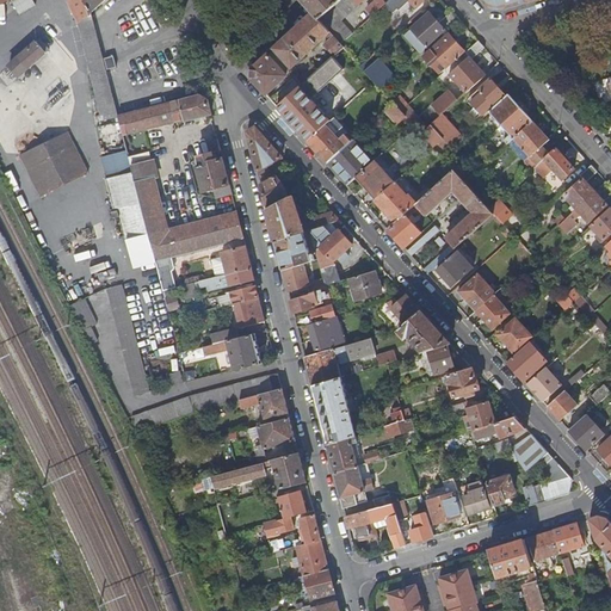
[(92,13),(84,0),(72,0),(73,0),(84,20),(79,25),(86,51),(99,39),(92,13)]
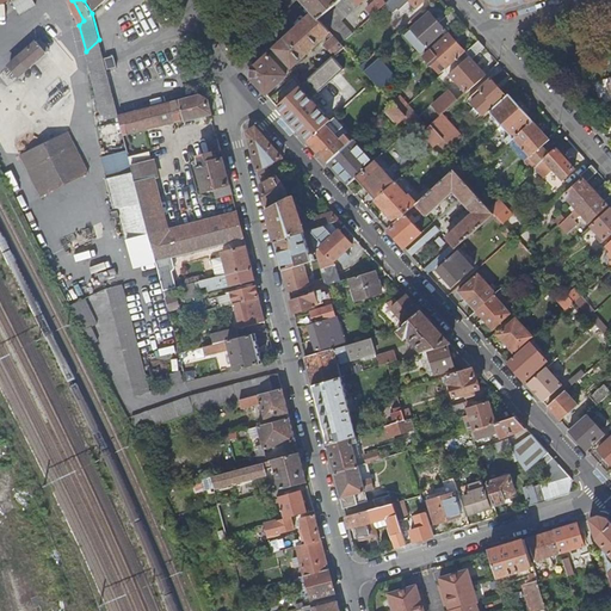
[(84,0),(92,13),(106,0),(84,0)]
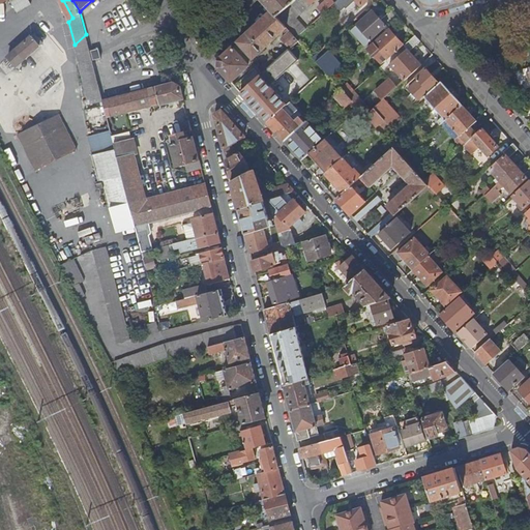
[(260,0),(272,12),(276,18),(296,0),(260,0)]
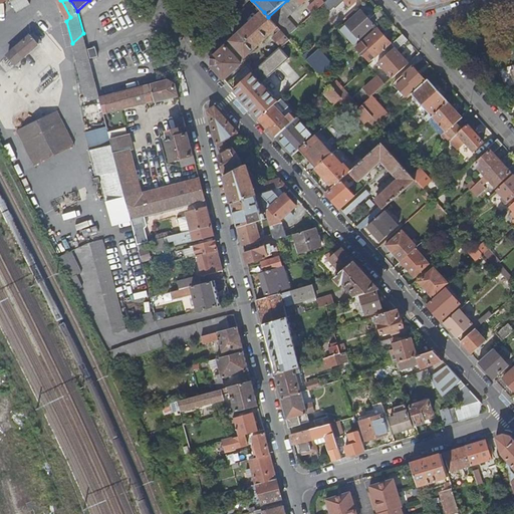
[(287,0),(268,17),(287,38),(296,29),(287,20),(286,21),(283,17),(288,12),(289,14),(295,9),(295,10),(300,5),(297,2),(299,0),(287,0)]
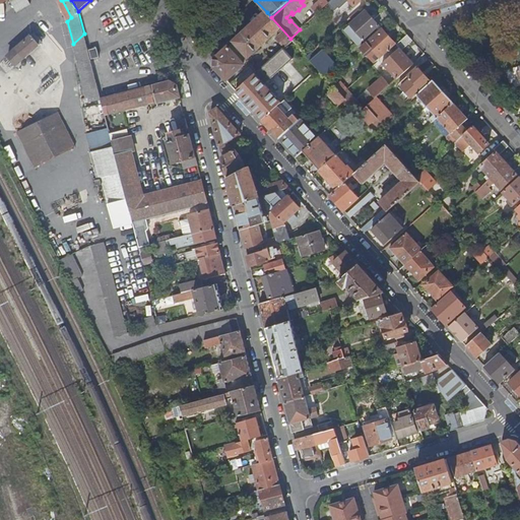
[(333,0),(332,0),(326,0),(322,0),(313,9),(317,14),(333,0)]
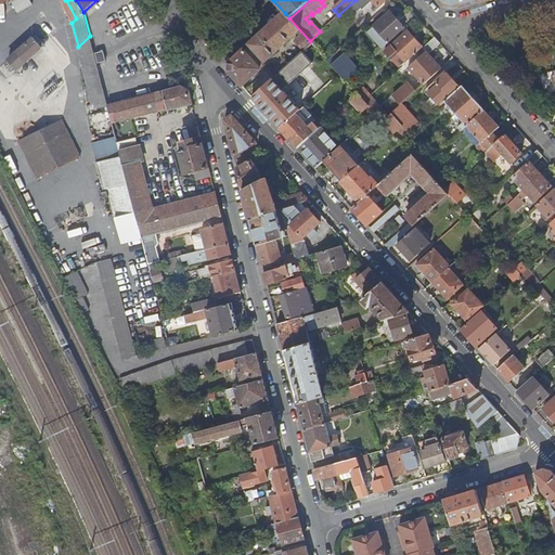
[(389,13),(374,26),(388,43),(416,17),(410,11),(398,21),(389,13)]
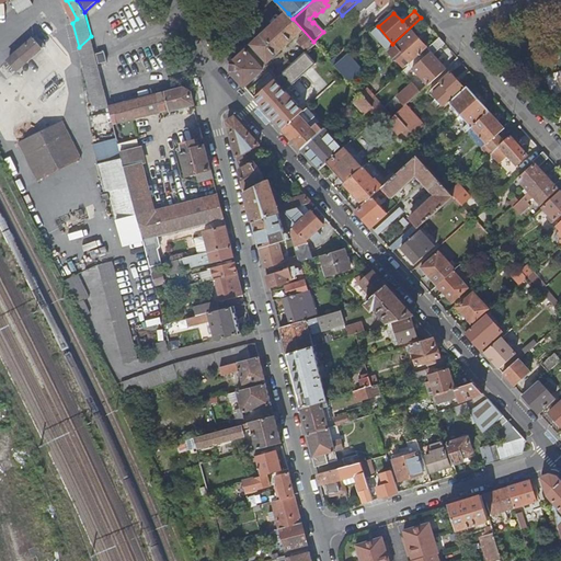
[(260,54),(268,64),(299,34),(304,37),(299,42),(307,52),(316,44),(313,42),(293,19),(288,13),(271,30),(253,46),(260,54)]
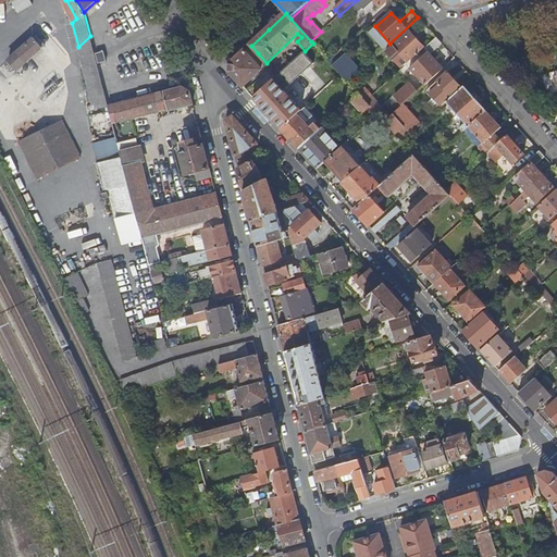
[(409,32),(393,46),(408,63),(424,49),(409,32)]
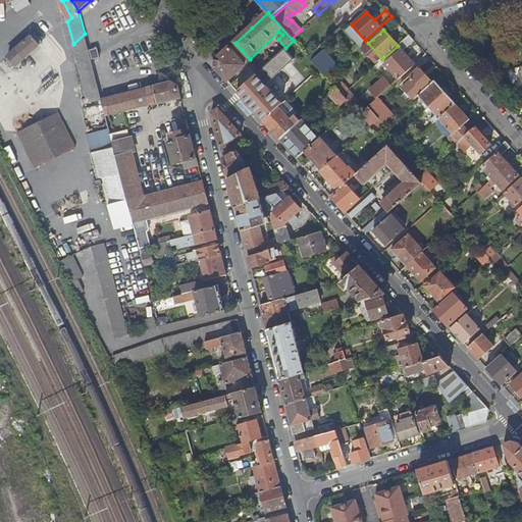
[(85,34),(73,44),(89,104),(102,100),(85,34)]
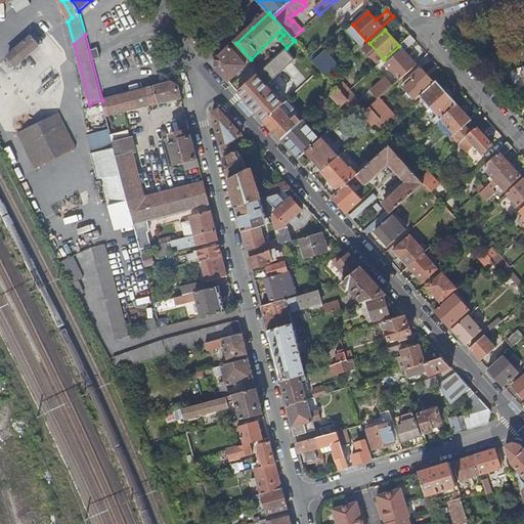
[(31,36),(1,62),(10,74),(41,47),(31,36)]
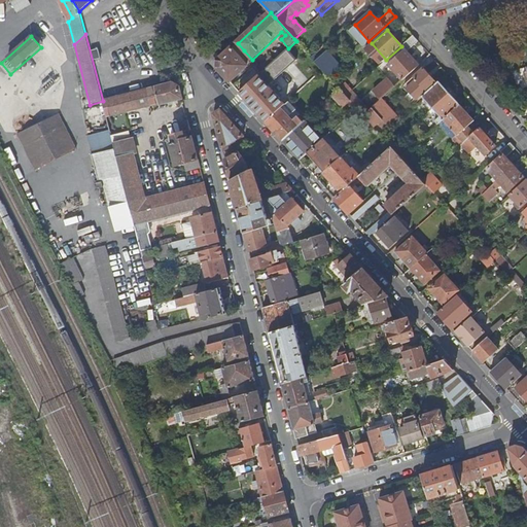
[(394,72),(373,93),(380,101),(381,99),(418,65),(407,53),(418,41),(413,36),(401,46),(405,49),(387,65),(394,72)]
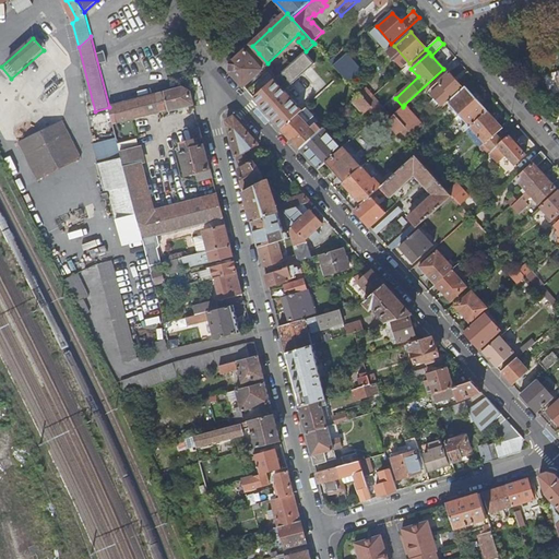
[(254,99),(282,130),(297,116),(302,111),(290,98),(293,96),(289,92),(287,94),(284,91),(286,88),(314,63),(333,83),(343,74),(334,66),(314,44),(306,51),(292,66),(281,76),(254,99)]
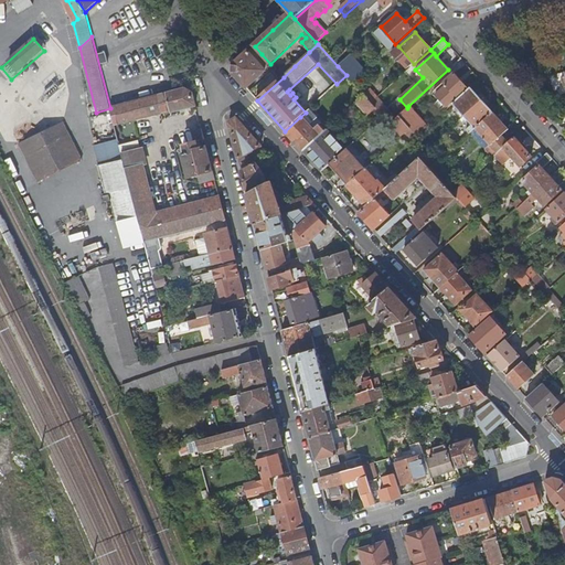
[(255,60),(262,54),(255,46),(244,55),(234,65),(233,73),(246,88),(265,71),(255,60)]
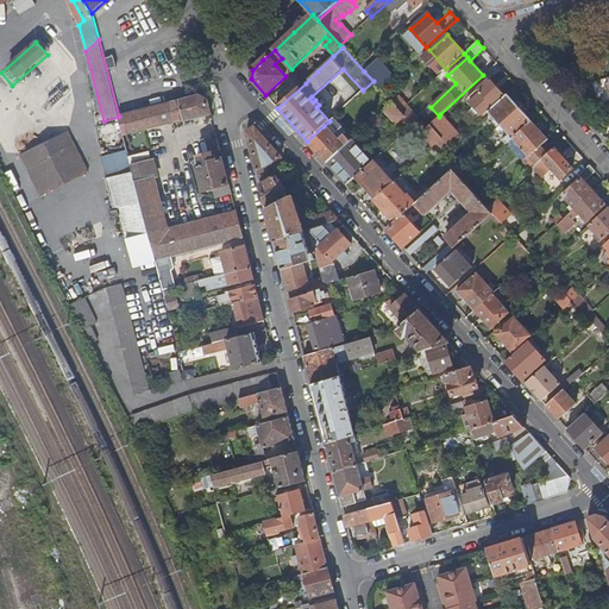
[(429,50),(421,57),(439,77),(446,69),(429,50)]
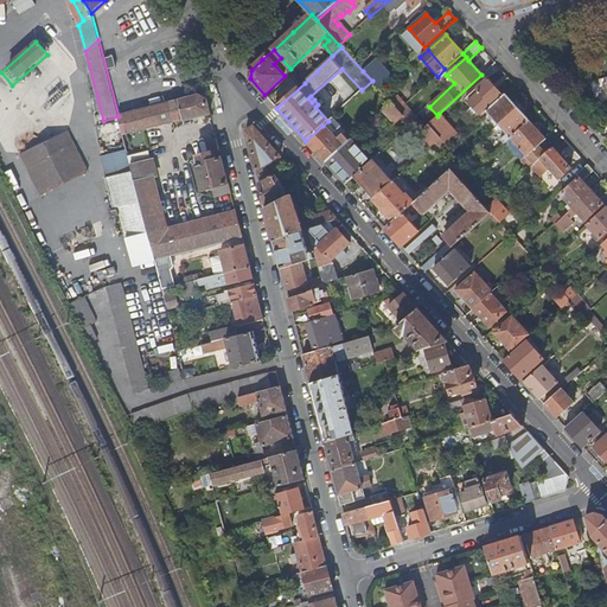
[(113,57),(106,59),(108,69),(116,68),(113,57)]
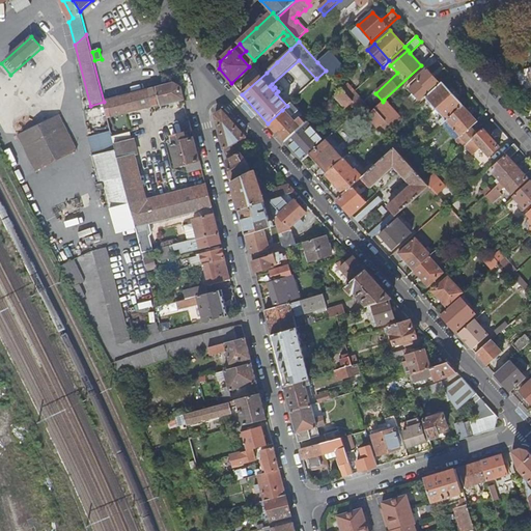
[(330,51),(317,62),(326,71),(332,78),(343,67),(330,51)]
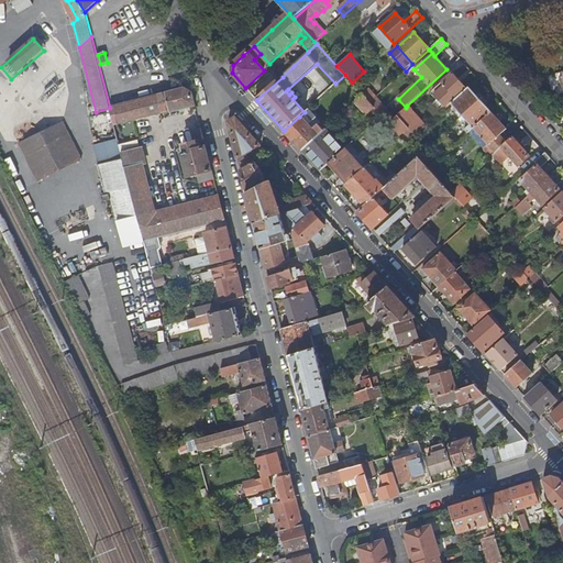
[(367,63),(370,66),(376,59),(374,56),(367,63)]
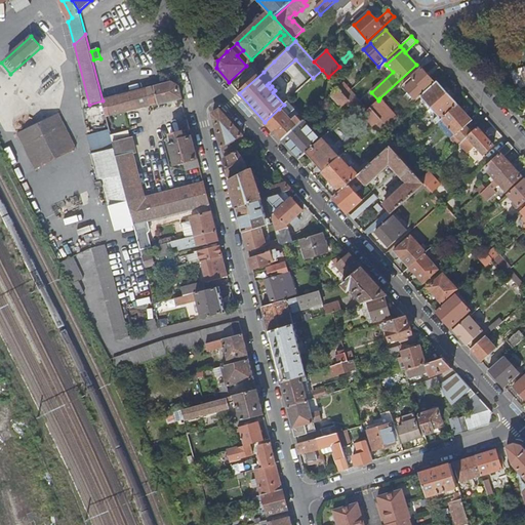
[(270,57),(259,67),(264,72),(274,62),(270,57)]
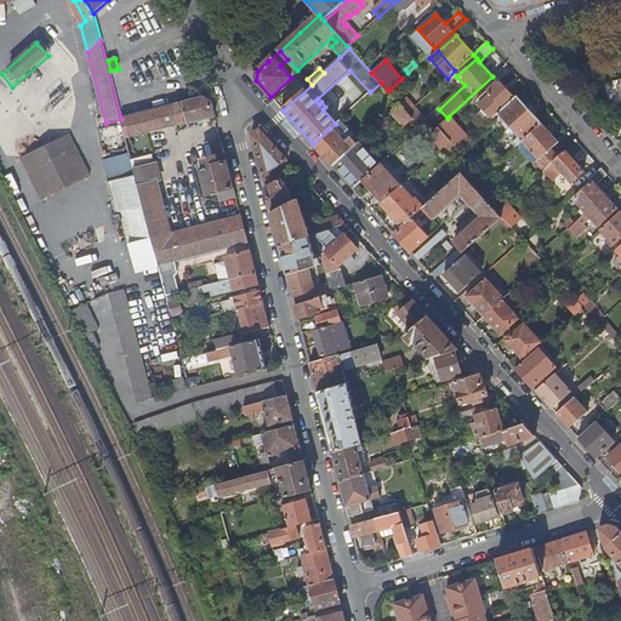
[(303,77),(275,103),(283,110),(312,85),(307,79),(303,77)]
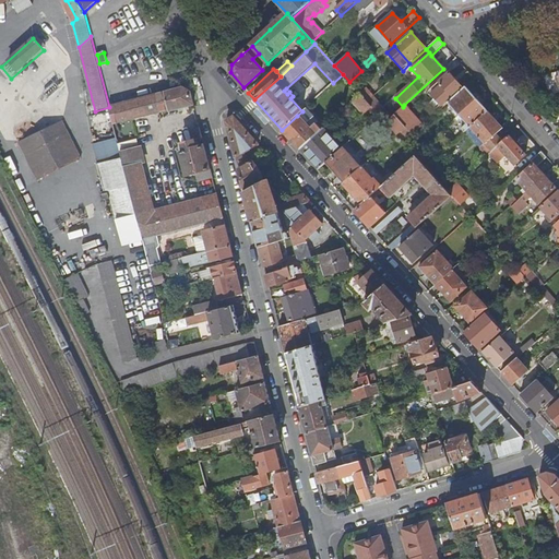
[(464,88),(451,74),(449,72),(439,81),(440,83),(438,84),(439,85),(438,86),(442,92),(445,88),(448,91),(443,95),(450,102),(464,88)]
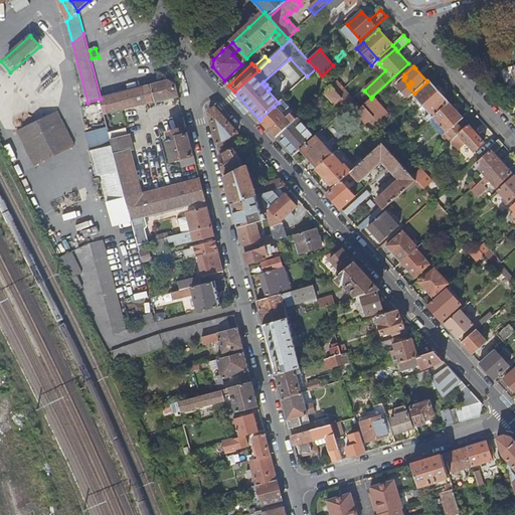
[(170,80),(101,99),(105,114),(157,100),(158,102),(179,97),(176,84),(170,80)]
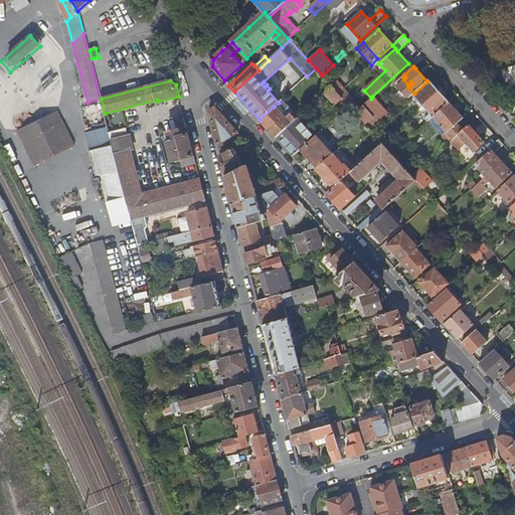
[(415,98),(423,106),(440,92),(430,80),(427,81),(414,94),(407,100),(409,103),(415,98)]
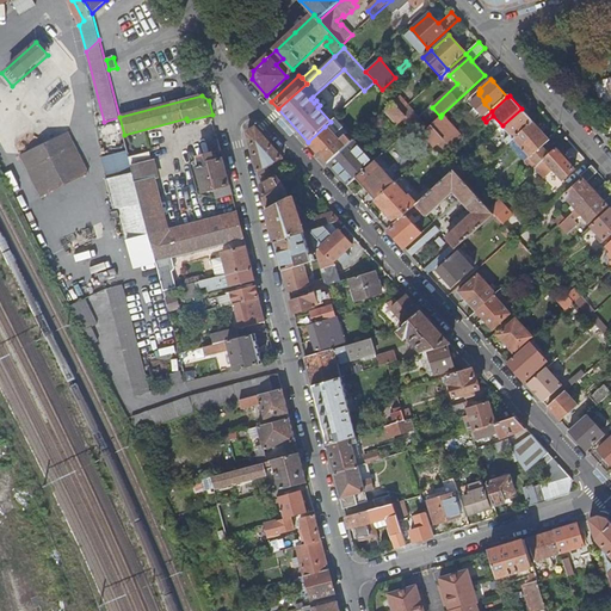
[(596,100),(576,105),(584,112),(598,109),(596,100)]
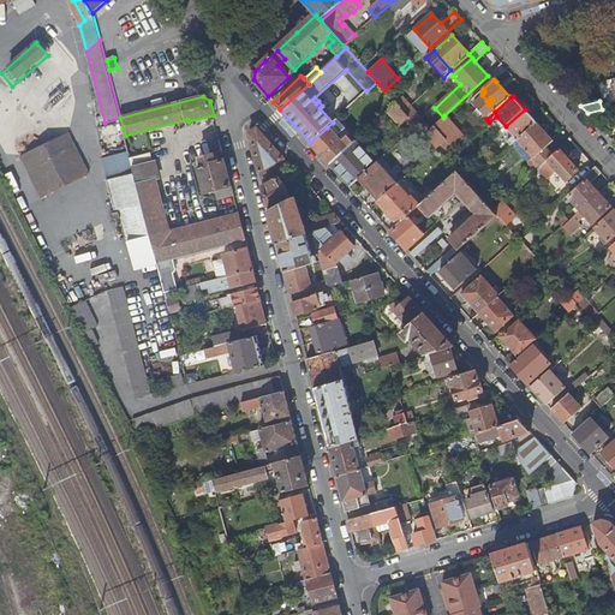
[(396,103),(387,113),(399,125),(410,118),(405,112),(396,103)]
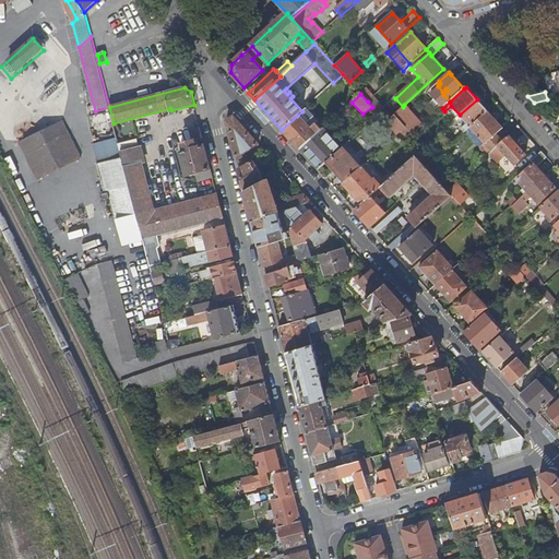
[(373,97),(368,102),(372,107),(385,121),(391,117),(373,97)]
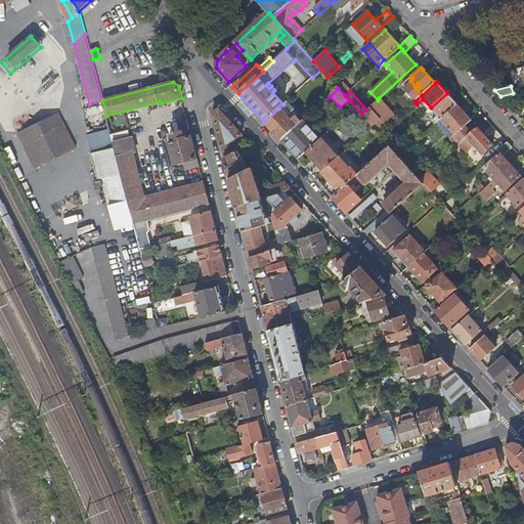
[(447,93),(431,107),(437,116),(432,121),(435,124),(441,119),(457,104),(447,93)]
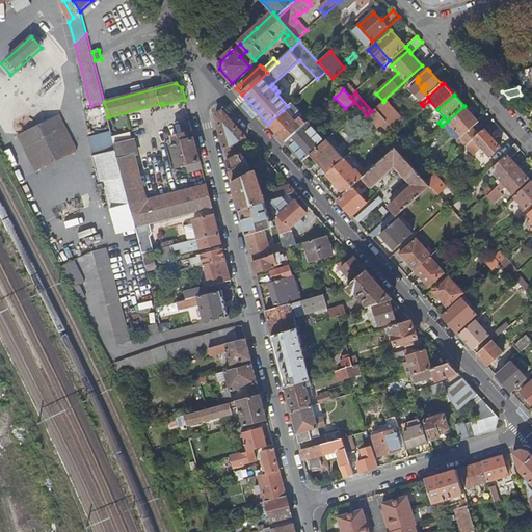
[(383,102),(375,109),(386,122),(392,128),(402,118),(384,100),(383,102)]
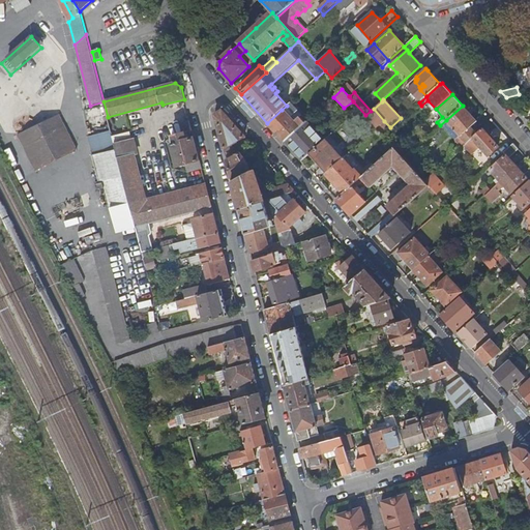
[(287,106),(282,110),(294,123),(299,118),(302,116),(291,102),(287,106)]
